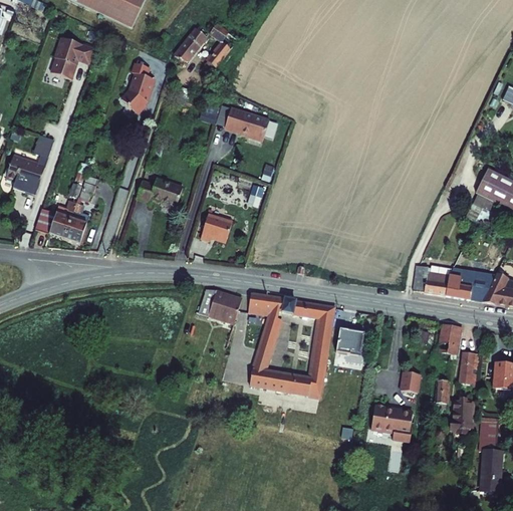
[(75,0),(132,26),(144,0),(75,0)]
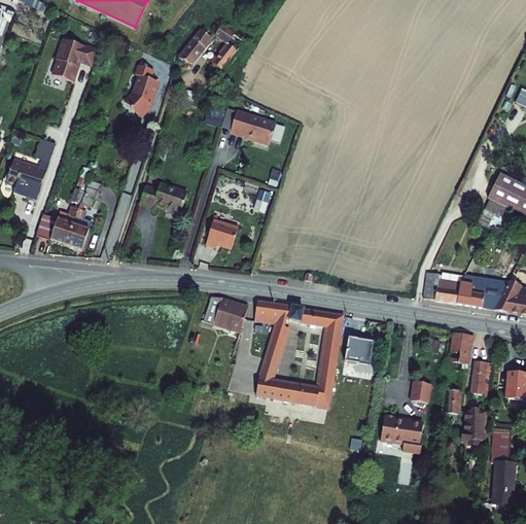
[(16,14),(23,20),(32,10),(27,4),(16,14)]
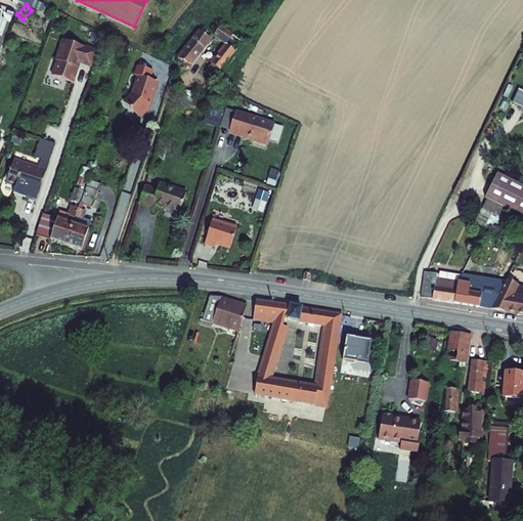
[(242,39),(220,24),(212,33),(225,42),(210,61),(219,68),(242,39)]
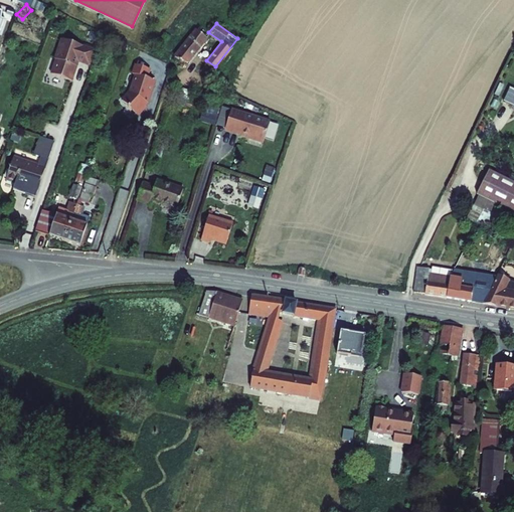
[(206,35),(196,27),(174,54),(186,60),(206,35)]
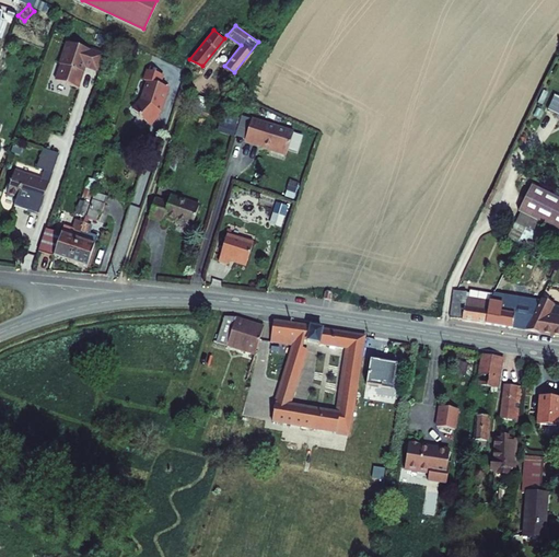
[(61,64),(56,79),(79,86),(85,67),(99,71),(104,53),(67,39),(59,62),(61,64)]
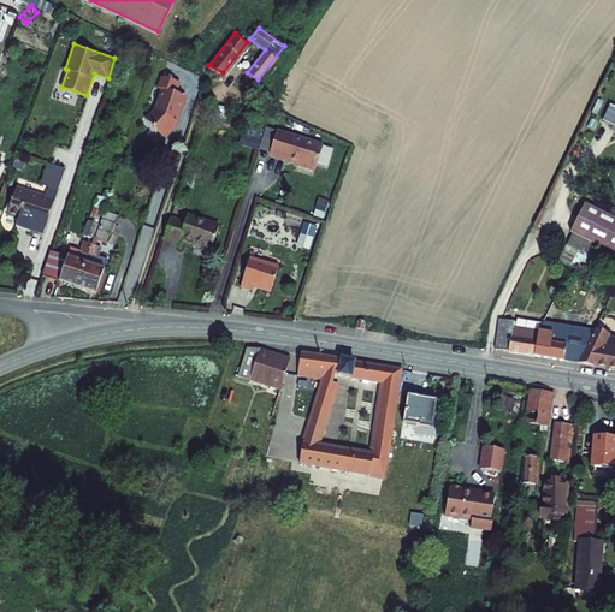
[(258,79),(247,72),(238,83),(250,90),(258,79)]
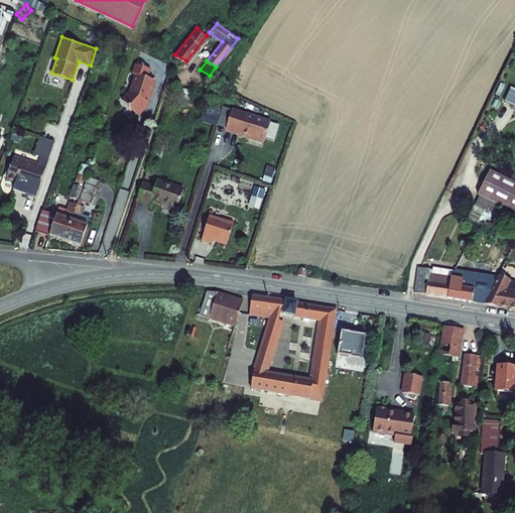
[(149,67),(136,62),(132,72),(134,73),(129,91),(121,98),(138,114),(148,101),(152,85),(151,84),(153,78),(147,76),(149,67)]
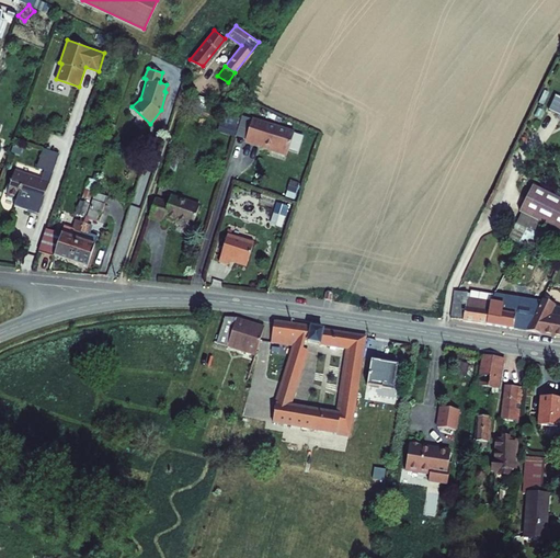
[(544,88),(538,100),(541,102),(548,89),(544,88)]
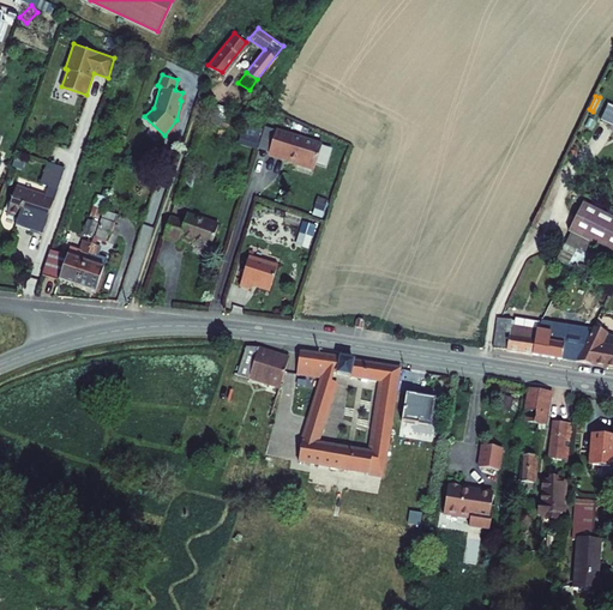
[(612,103),(607,101),(599,118),(612,124),(612,103)]
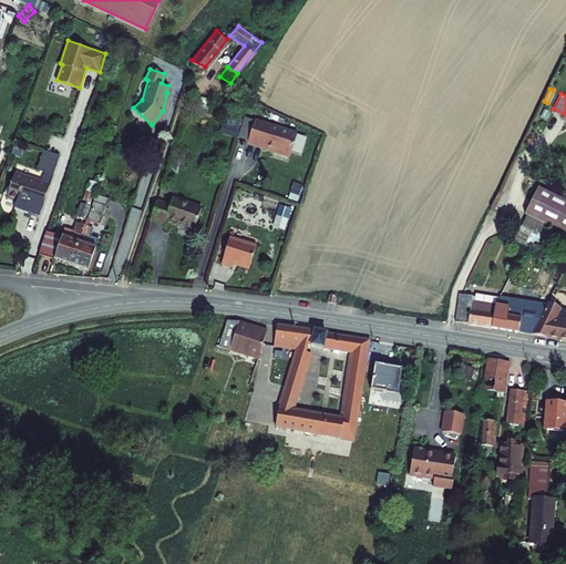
[(208,99),(196,94),(191,110),(203,114),(208,99)]
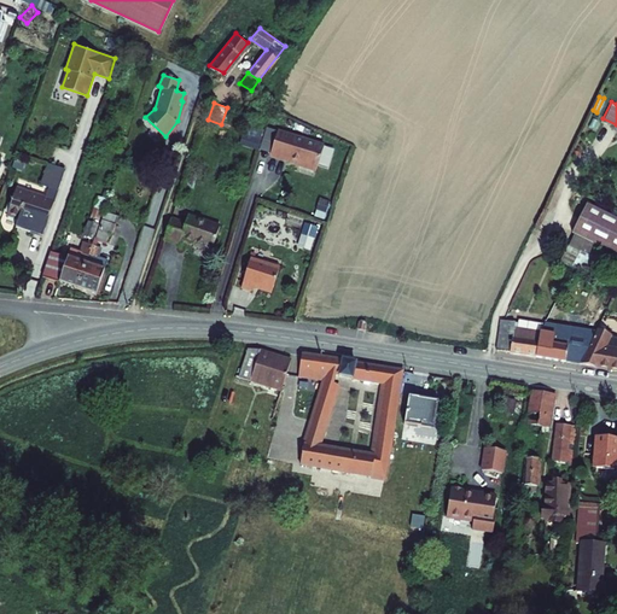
[(287,117),(285,122),(308,133),(310,127),(287,117)]
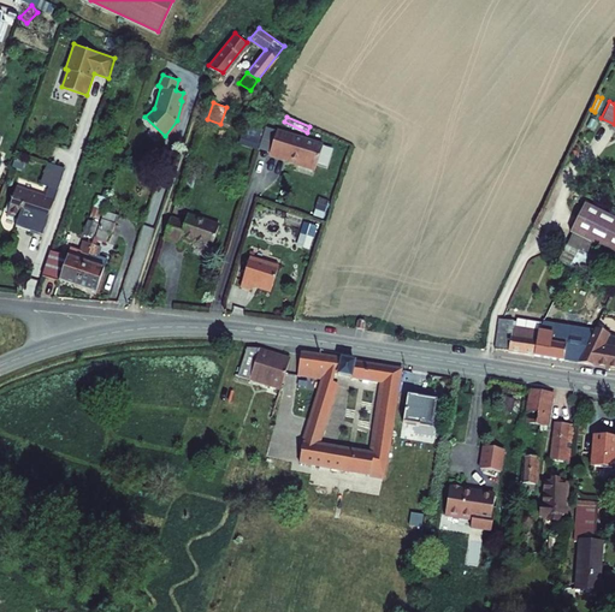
[(241,142),(258,147),(264,126),(247,122),(241,142)]
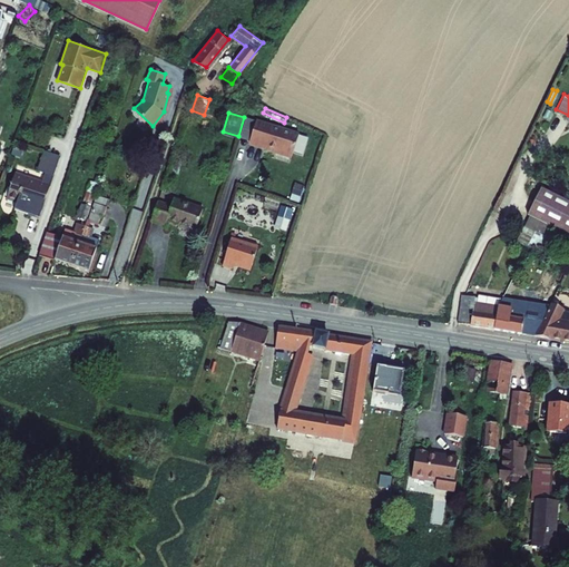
[(248,139),(255,118),(245,115),(238,136),(248,139)]
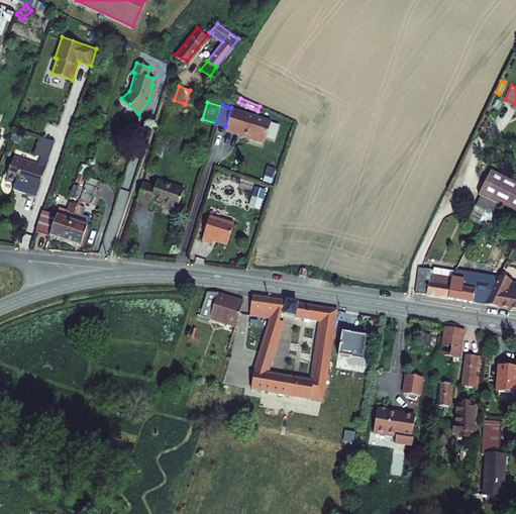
[(279,122),(231,107),(225,126),(247,132),(246,135),(264,140),(265,135),(274,138),(279,122)]
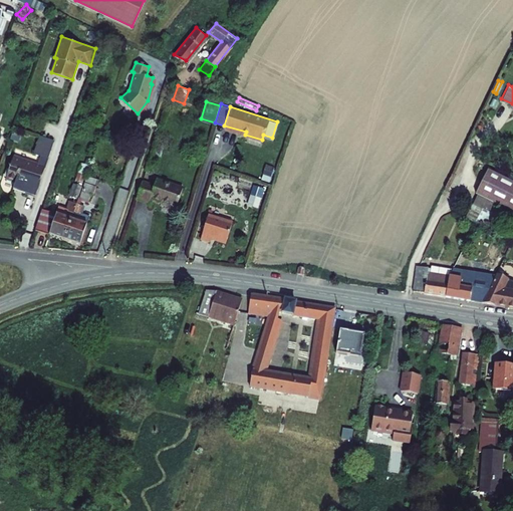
[(13,155),(5,177),(16,180),(13,188),(35,196),(53,139),(39,135),(33,152),(40,155),(37,163),(13,155)]
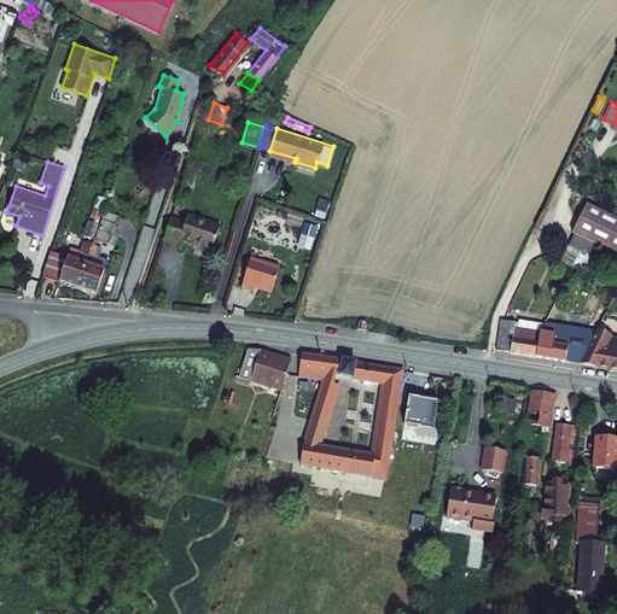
[(89,216),(98,218),(106,196),(98,193),(89,216)]
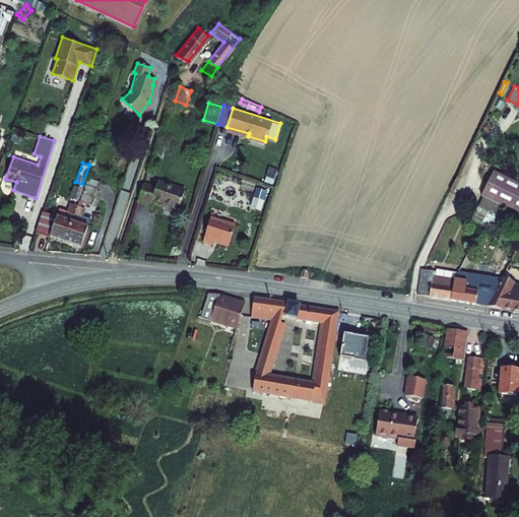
[(276,168),(269,166),(264,180),(271,182),(276,168)]
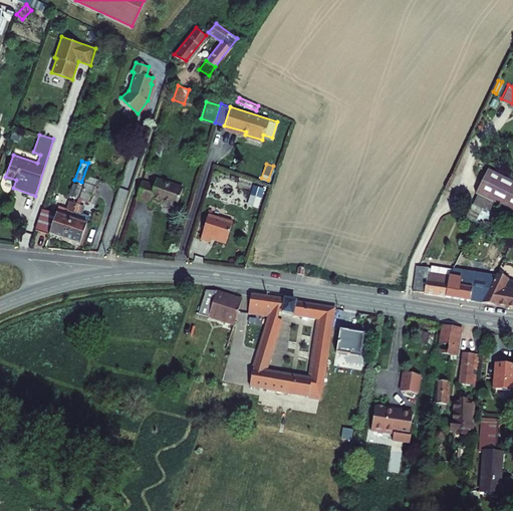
[(512,180),(487,168),(475,191),(478,193),(499,203),(512,209),(512,180)]
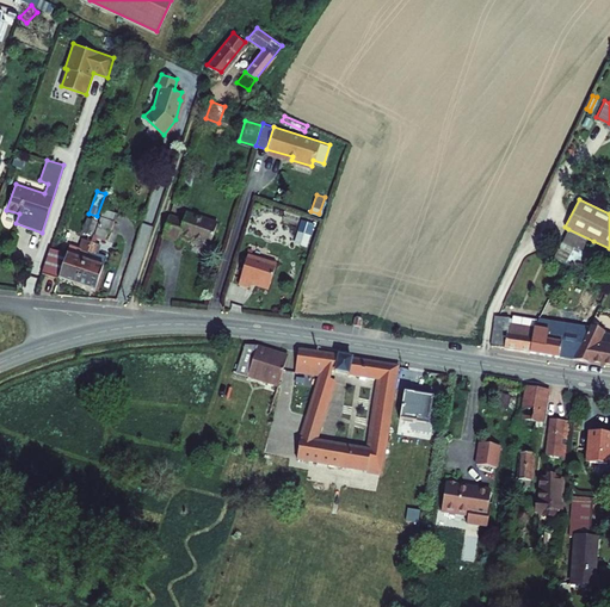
[(94,235),(104,239),(108,228),(111,229),(116,212),(103,208),(94,235)]
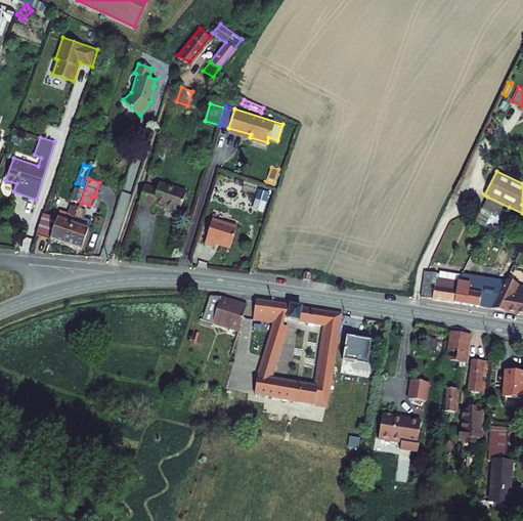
[(145,183),(139,201),(153,206),(154,203),(180,211),(187,190),(159,182),(157,187),(145,183)]
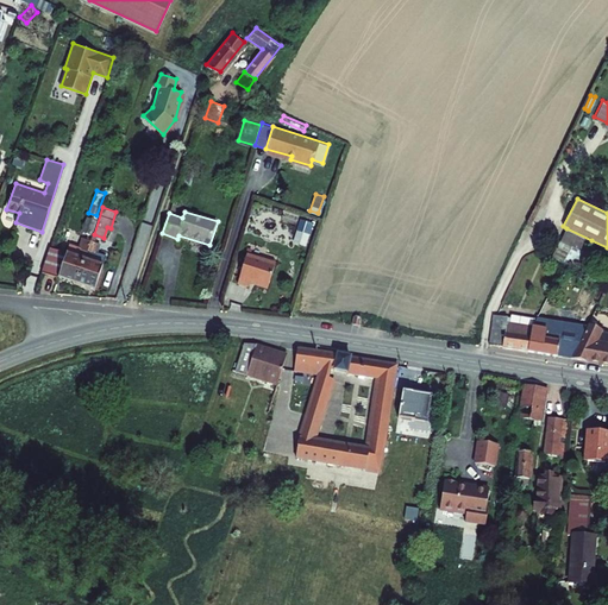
[(82,231),(91,233),(95,219),(87,215),(82,231)]
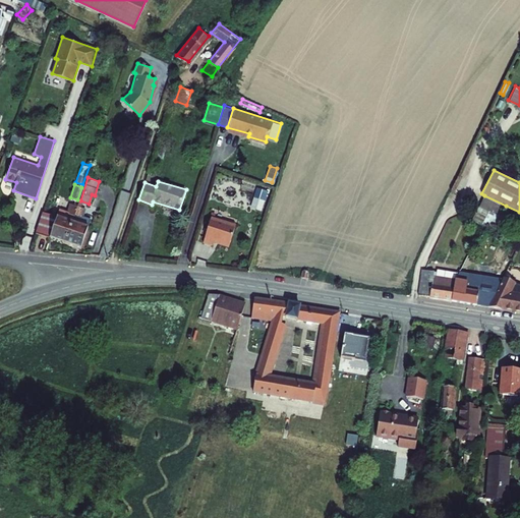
[(501,215),(506,206),(484,195),(479,205),(488,210),(499,214),(501,215)]
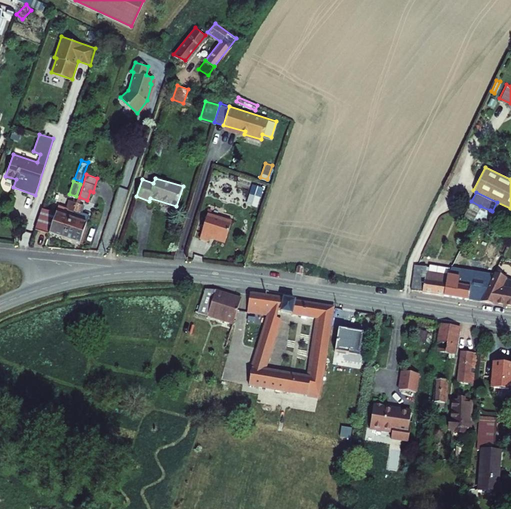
[(259,196),(249,193),(247,200),(257,203),(259,196)]
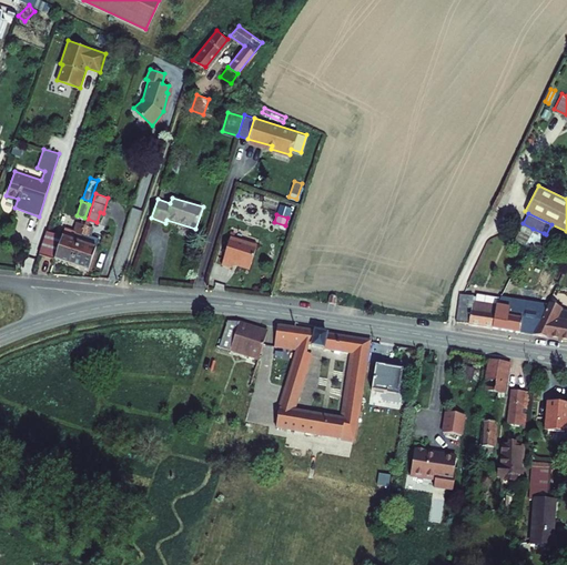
[(46,230),(38,252),(70,263),(84,223),(79,221),(78,224),(77,224),(74,230),(64,225),(61,234),(46,230)]
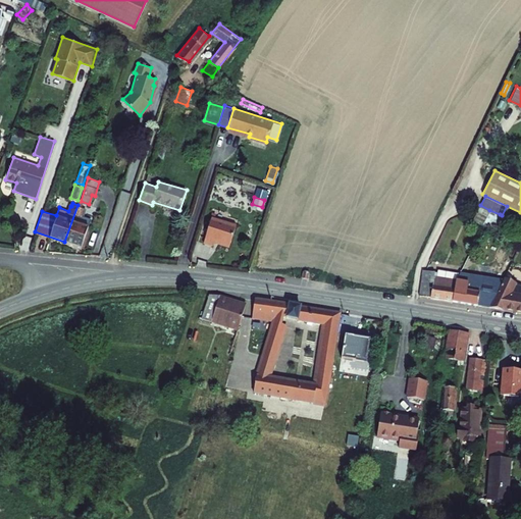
[(64,242),(81,247),(90,218),(81,214),(82,209),(81,209),(82,206),(77,205),(64,242)]
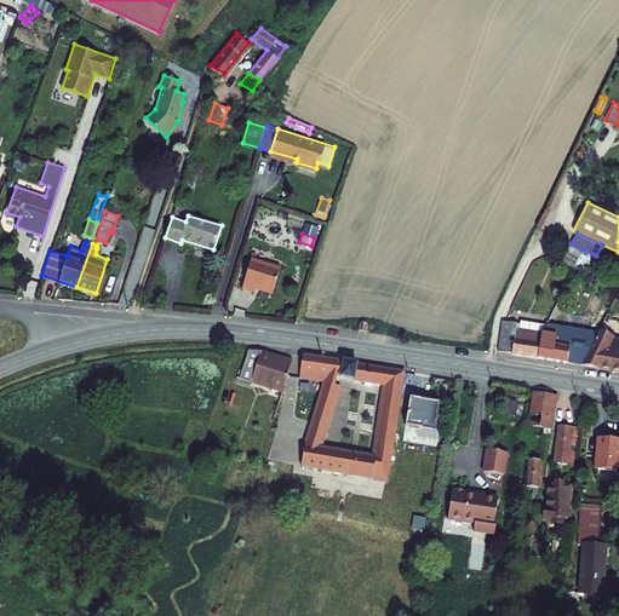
[(574,265),(582,249),(571,243),(569,245),(567,249),(562,259),(574,265)]
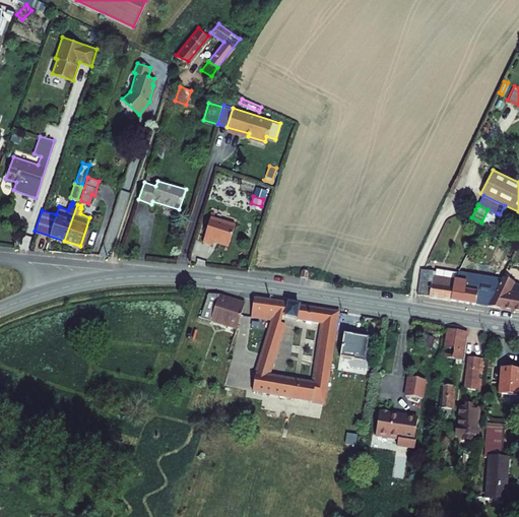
[(498,213),(488,209),(481,222),(491,228),(498,213)]
